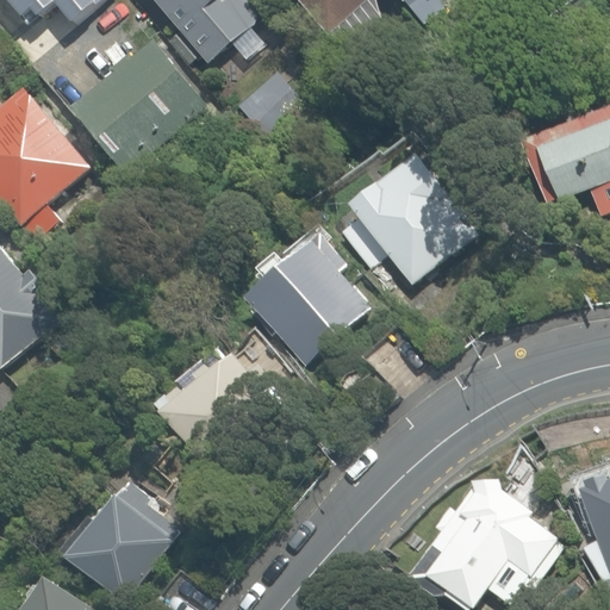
[(1,0),(22,22),(31,14),(37,22),(55,7),(73,30),(107,0),(1,0)]
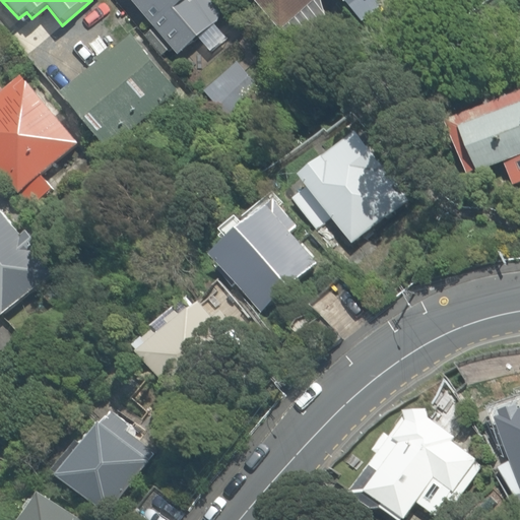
[(229,0),(133,0),(181,58),(239,11),(229,0)]
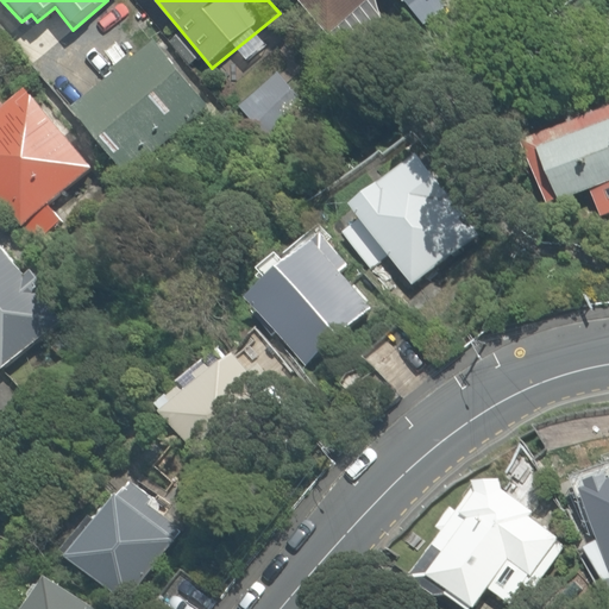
[(293,0),(327,42),(377,0),(293,0)]
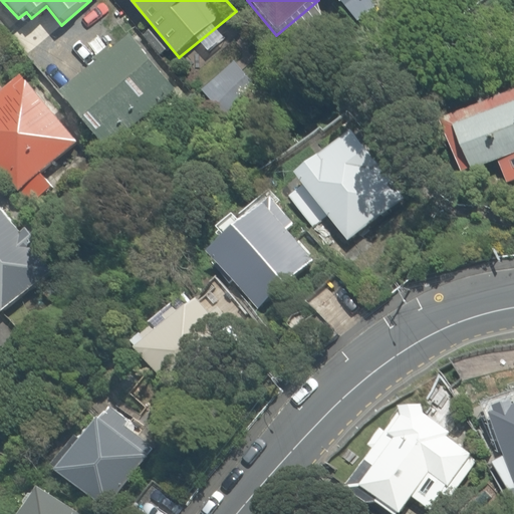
[(348,0),(362,16),(381,0),(348,0)]
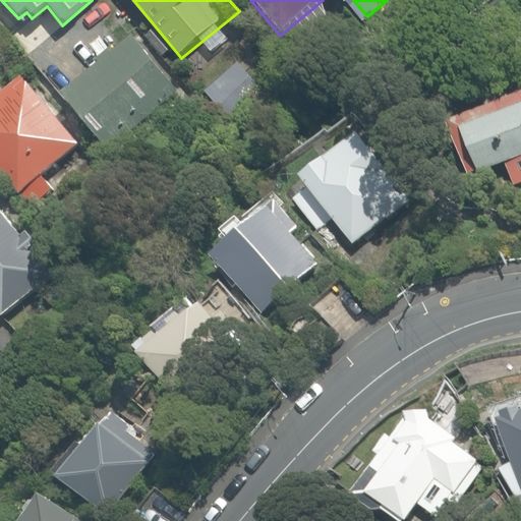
[(190,89),(142,31),(68,92),(116,149),(190,89)]
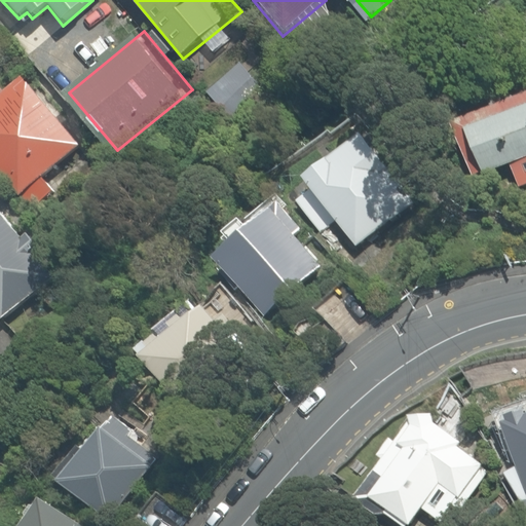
[(85,142),(20,68),(0,84),(0,160),(40,205),(68,181),(55,167),(85,142)]
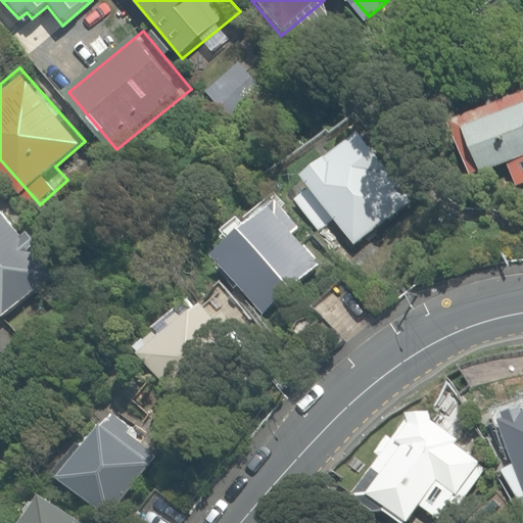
[(522,183),(522,101),(459,125),(479,173),(507,162),(516,186),(522,183)]
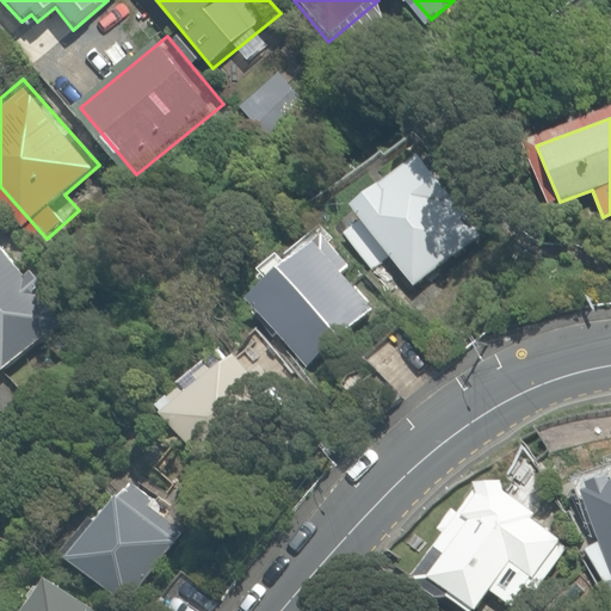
[(378,181),(349,204),(360,218),(343,232),(372,270),(389,257),(413,287),(480,235),(417,154),(378,181)]
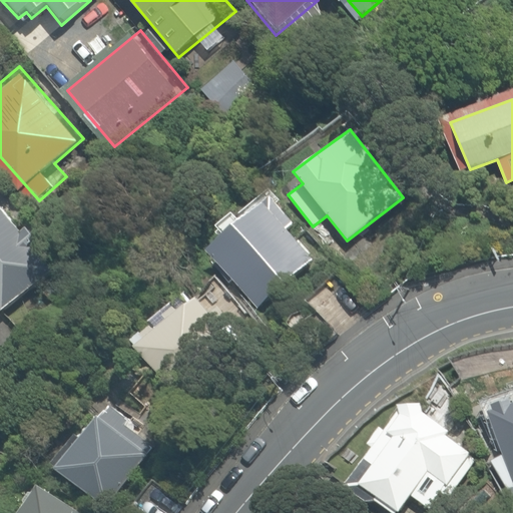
[(60,273),(2,203),(0,205),(0,306),(7,316),(60,273)]
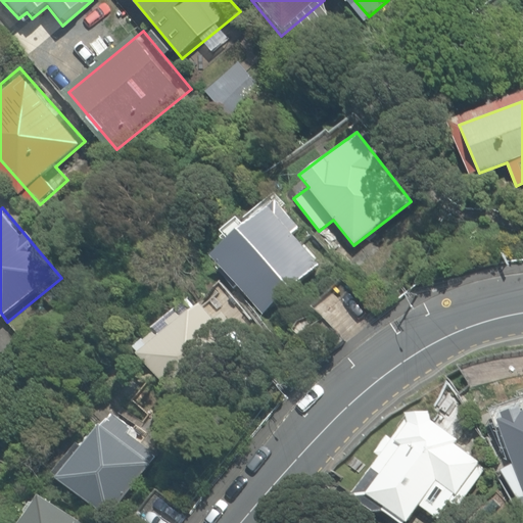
[(332,272),(276,216),(216,275),(272,331),(332,272)]
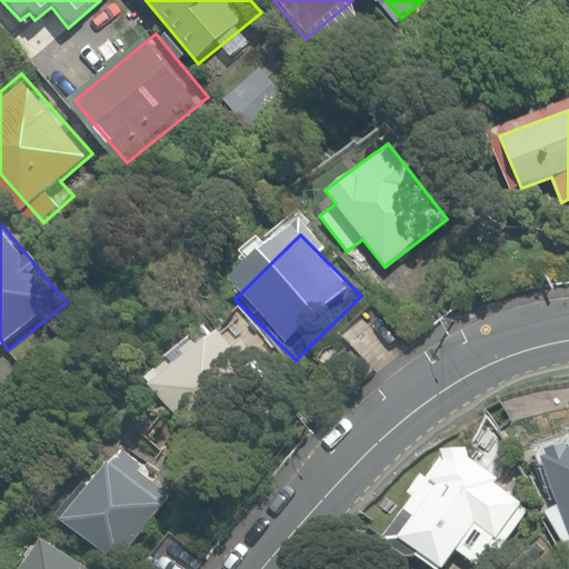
[(270,376),(218,325),(155,389),(207,440),(270,376)]
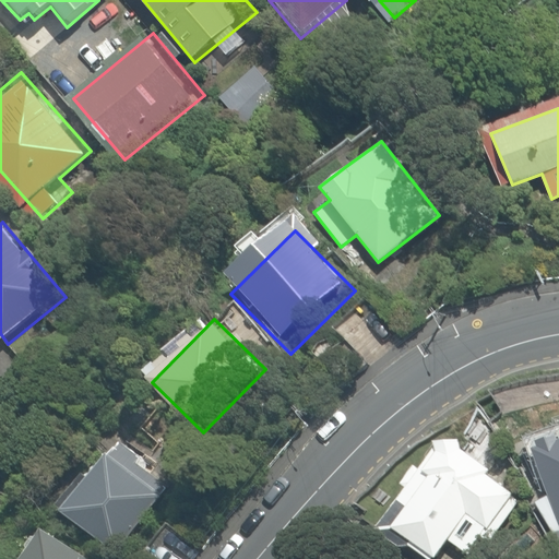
[(558,438),(520,450),(550,551),(558,548),(558,438)]
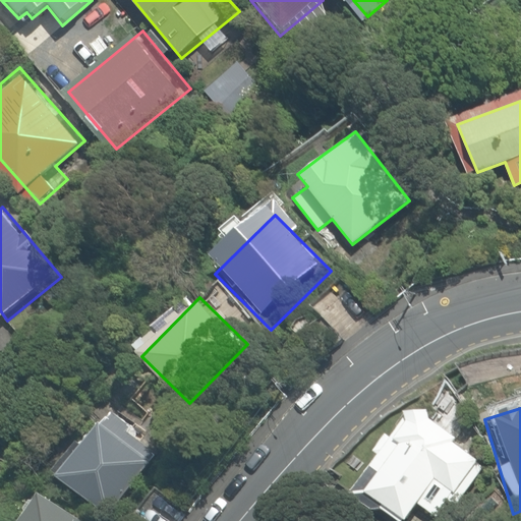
[(171,454),(115,414),(69,478),(126,518),(171,454)]
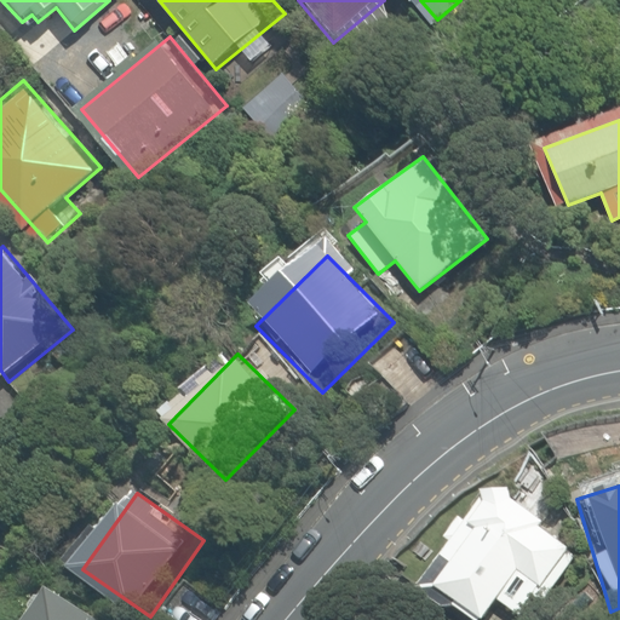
[(555,619),(579,583),(488,526),(429,619),(555,619)]
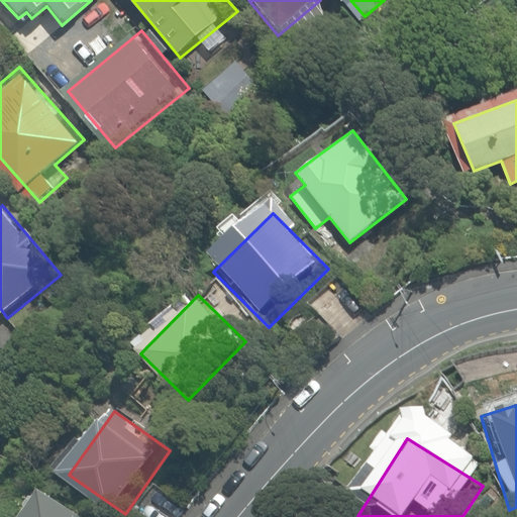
[(92,516),(52,489),(31,516),(92,516)]
